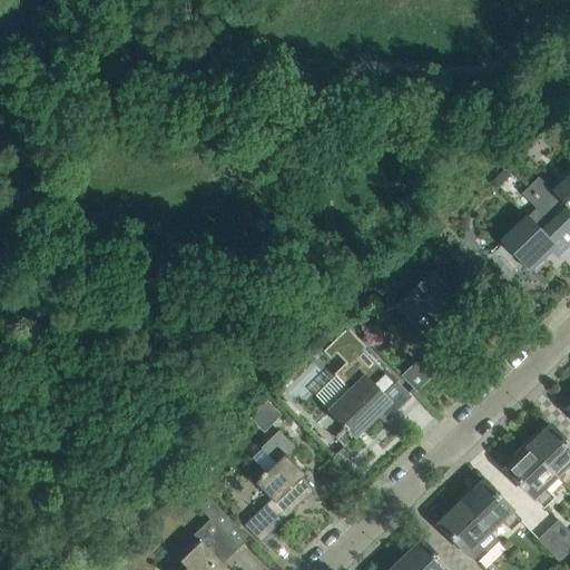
[(504,170),(494,180),(500,187),(511,176),(504,170)]
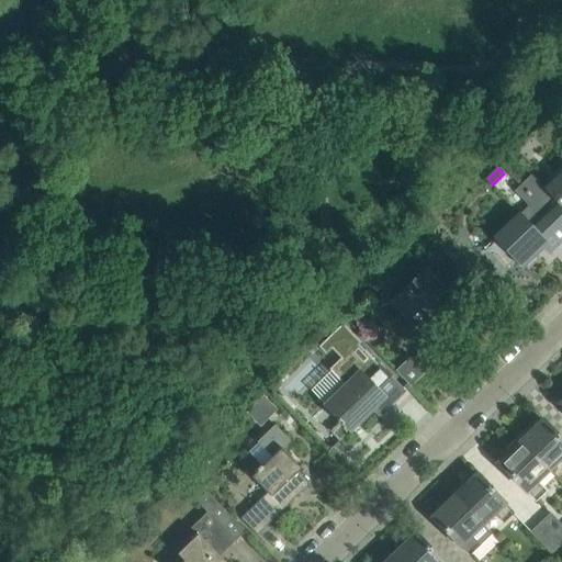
[(531,175),(523,184),(536,199),(537,198),(561,224),(561,172),(546,189),(531,175)]
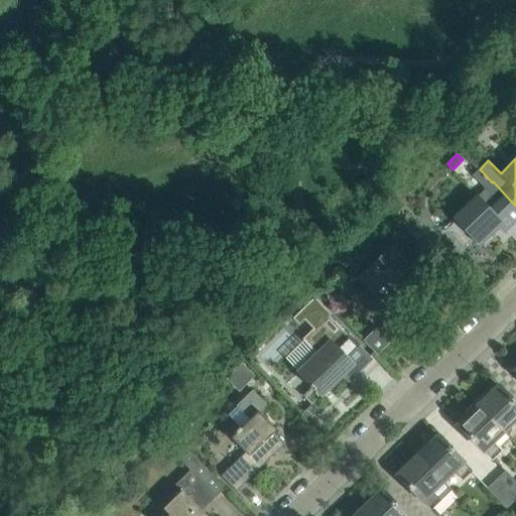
[(478,195),(454,219),(466,231),(480,245),(498,227),(504,232),(515,220),(515,206),(493,181),(492,182),(486,188),(479,196),(478,195)]
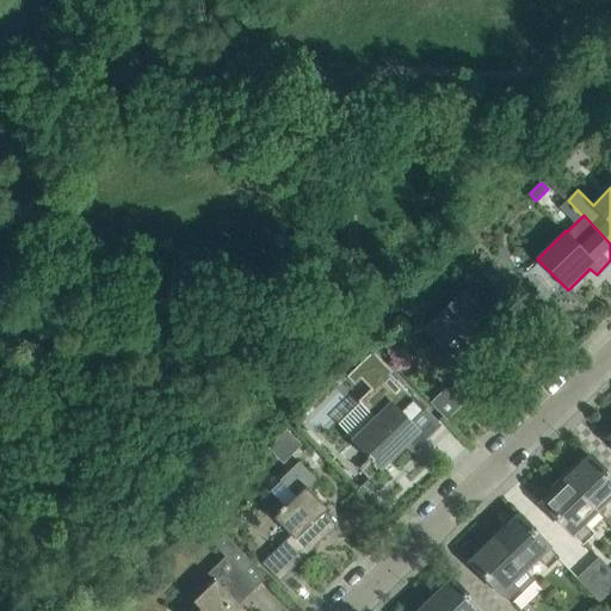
[(499,328),(482,312),(462,290),(425,327),(444,346),(458,333),(475,351),(499,328)]
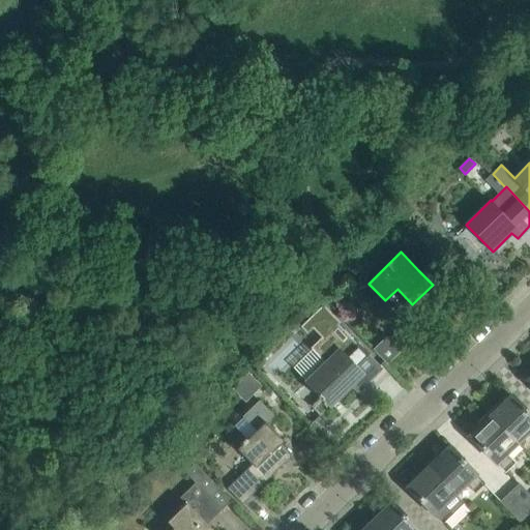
[(322,304),(299,327),(306,333),(312,328),(322,339),(312,349),(325,362),(306,380),(320,394),(318,395),(321,400),(313,408),(320,415),(330,405),(331,406),(353,385),(354,387),(365,377),(369,381),(382,369),(367,354),(354,340),(336,323),(339,321),(322,304)]
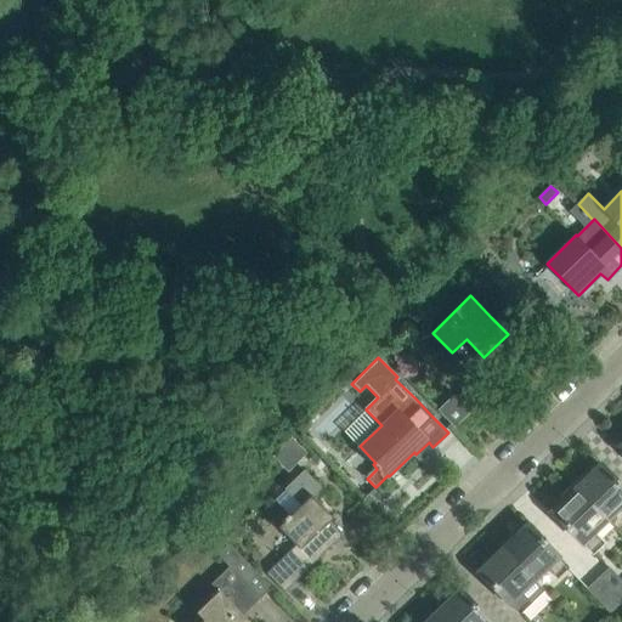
[(453,395),(440,408),(456,425),(482,400),(469,386),(457,399),(453,395)]
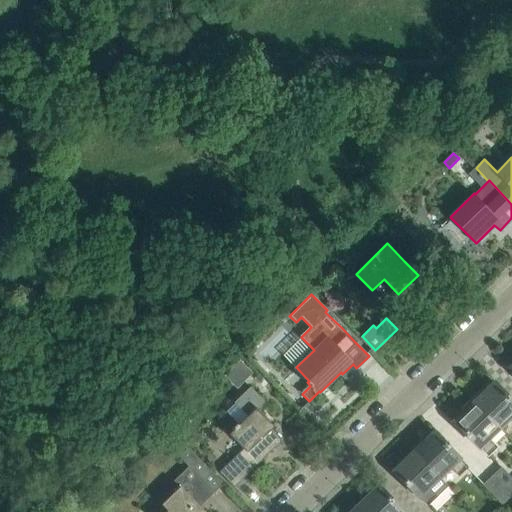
[(240,358),(231,367),(244,380),(253,372),(240,358)]
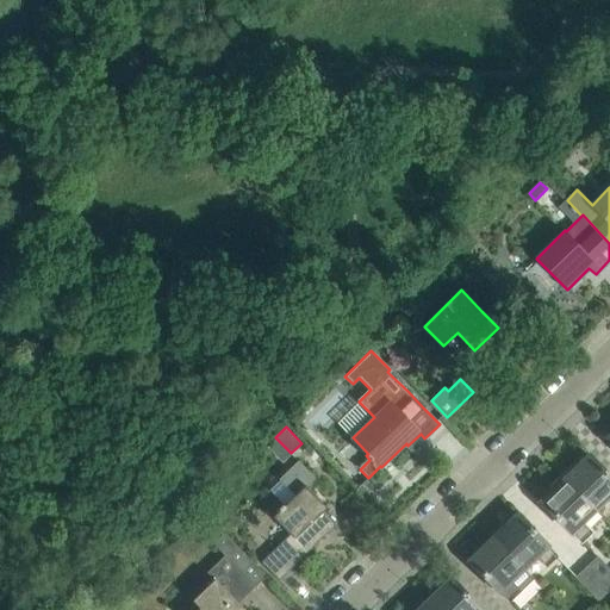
[(609,474),(607,472),(590,455),(578,466),(574,462),(561,474),(595,509),(608,497),(609,498),(609,474)]
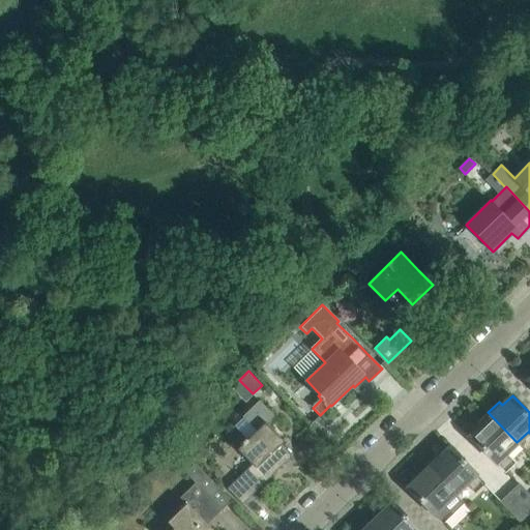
[(253,464),(228,488),(242,503),(257,490),(277,469),(275,467),(280,463),(282,465),(292,455),(281,444),(284,440),(269,425),(266,422),(274,415),(259,399),(242,416),(256,430),(237,448),(253,464)]
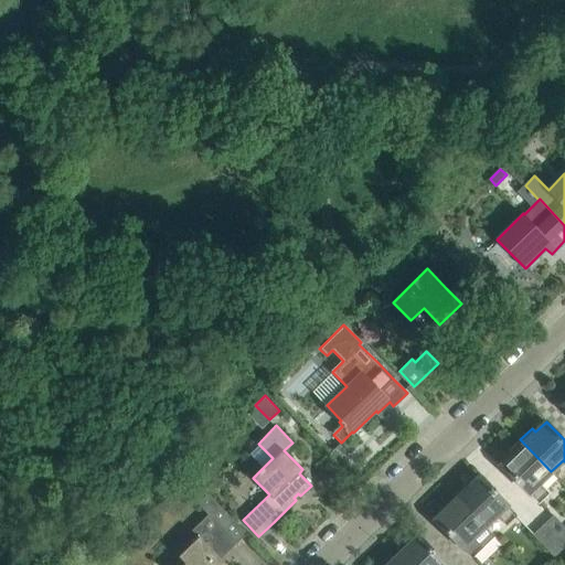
[(551,471),(520,439),(509,450),(512,454),(501,465),(539,502),(550,492),(540,482),(551,471)]
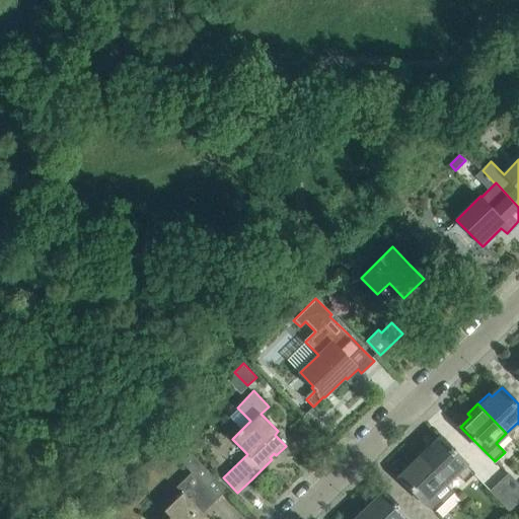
[(474,473),(454,452),(441,437),(431,446),(428,444),(417,454),(446,484),(456,473),(464,483),(474,473)]
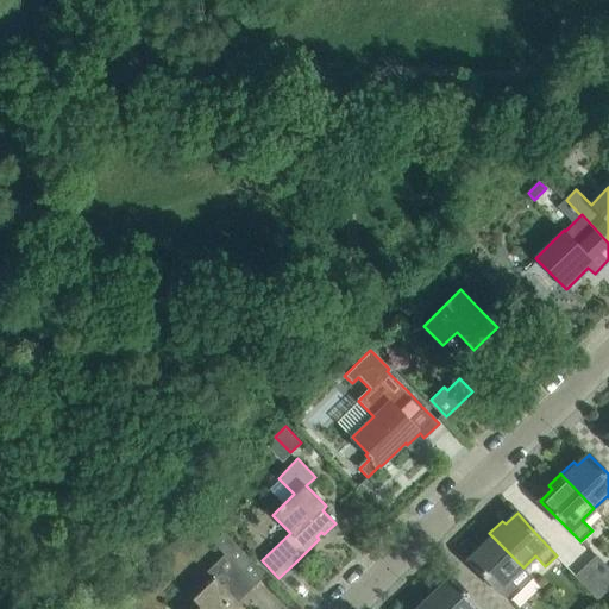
[(267,575),(225,532),(213,542),(225,554),(200,578),(207,585),(193,600),(200,607),(196,608),(245,608),(236,600),(242,592),(245,596),(267,575)]
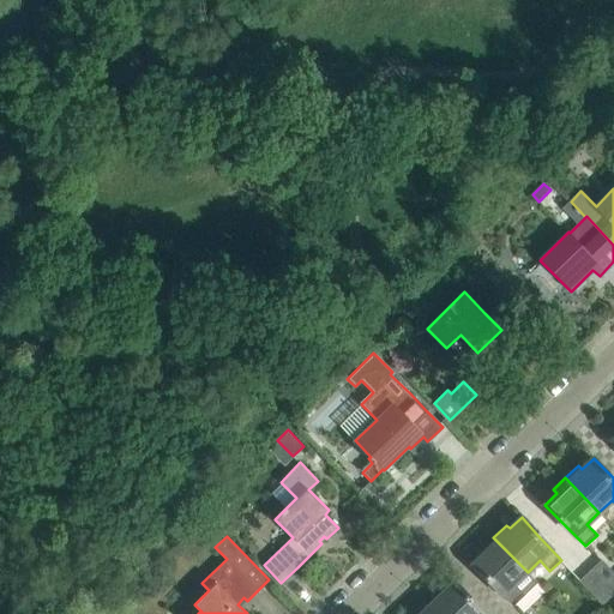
[(528,572),(493,537),(481,549),(485,553),(473,564),(489,581),(513,607),(525,596),(515,584),(528,572)]
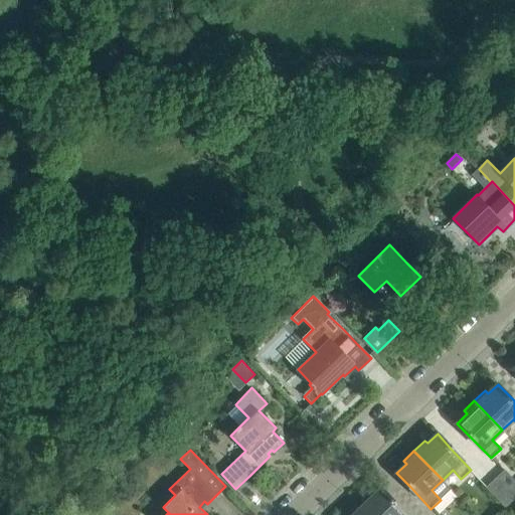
[(514,478),(505,468),(495,477),(514,497),(514,496),(514,478)]
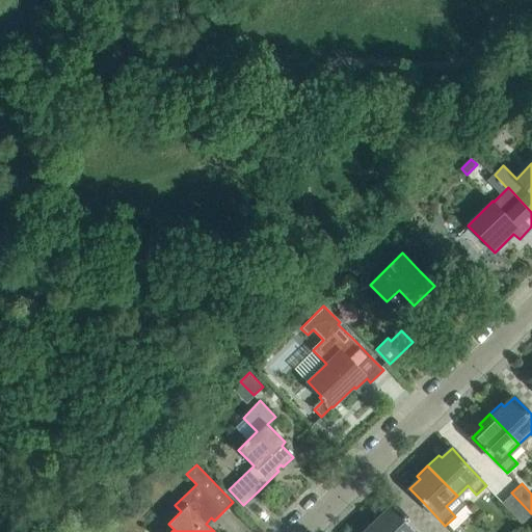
[(531,513),(511,493),(502,502),(522,523),(531,513)]
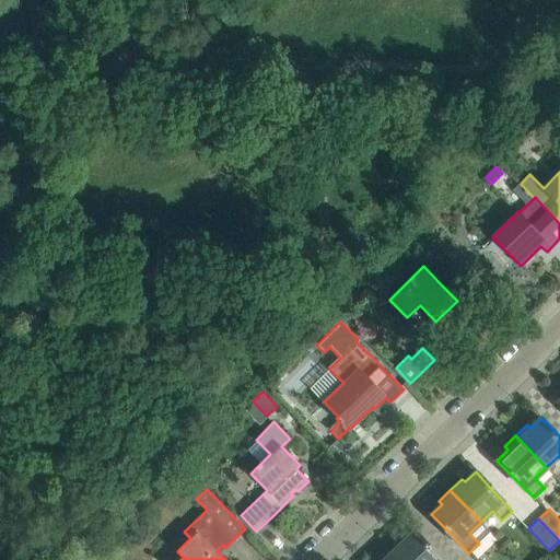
[(442,559),(430,546),(415,531),(404,540),(400,537),(389,548),(399,559),(442,559)]
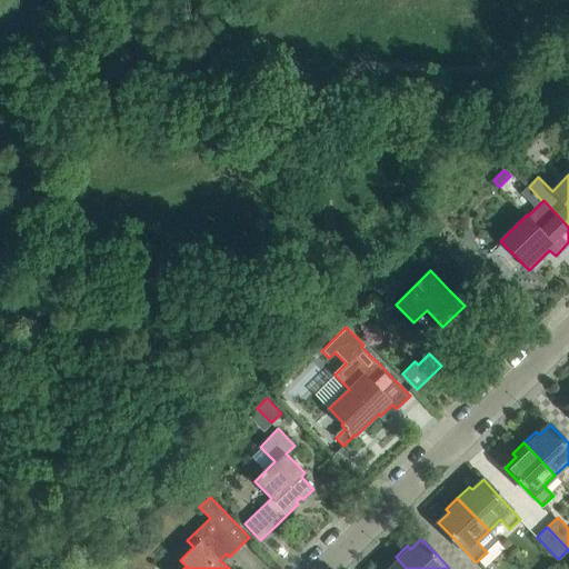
[(406,568),(396,557),(383,568),(406,568)]
